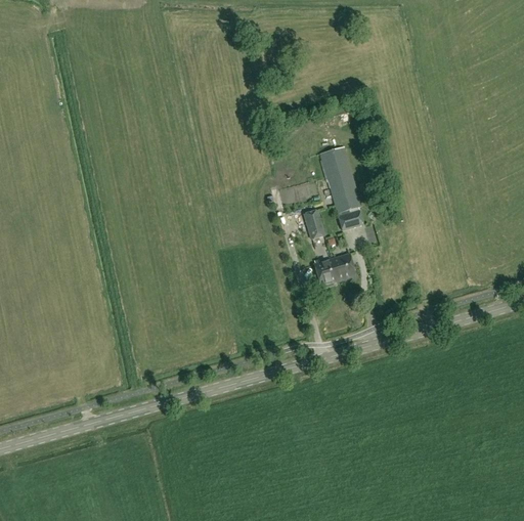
[(326,116),(356,109),(355,103),(325,111),(326,116)]
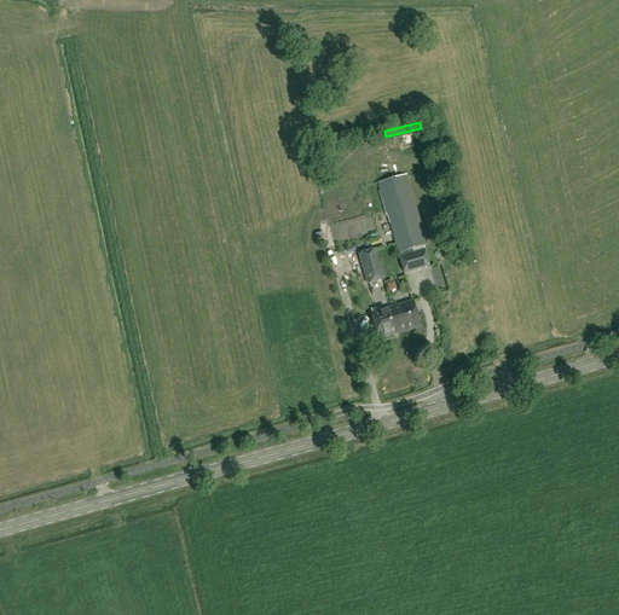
[(391,231),(395,250),(401,249),(403,253),(414,250),(412,247),(427,242),(406,172),(379,180),(393,231),(391,231)]
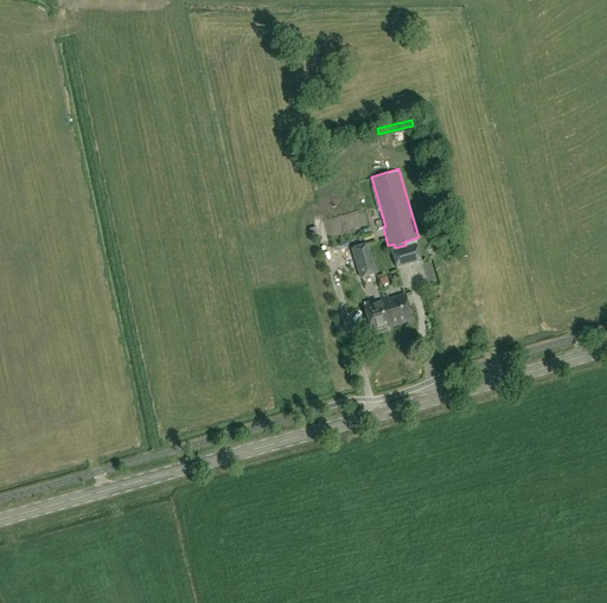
[(355,224),(366,222),(365,213),(353,216),(355,224)]
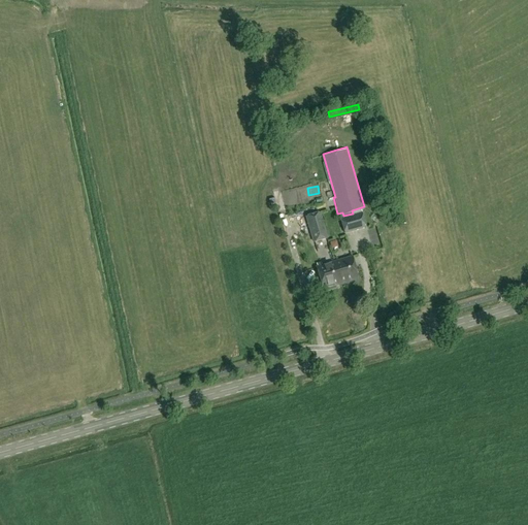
[(324,224),(320,209),(305,214),(312,239),(328,235),(326,230),(332,229),(330,223),(324,224)]
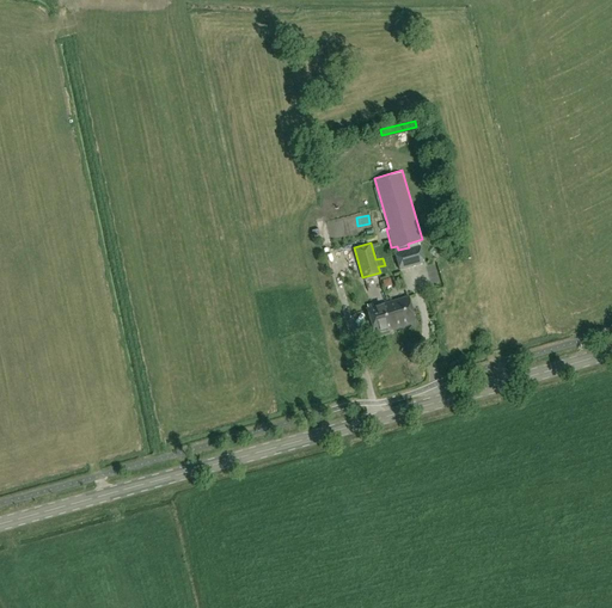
[(395,265),(422,257),(418,245),(391,253),(395,265)]
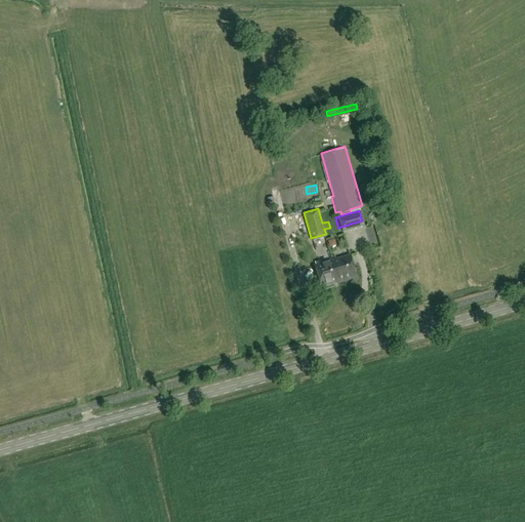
[(332,258),(338,279),(356,274),(350,253),(332,258)]
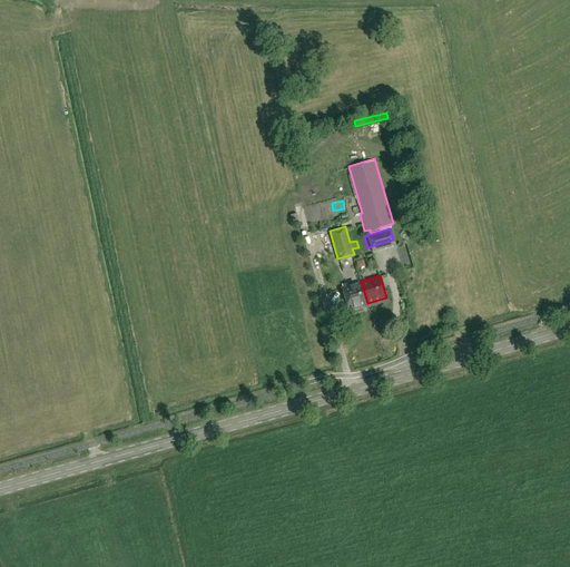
[(349,309),(367,303),(361,281),(342,286),(349,309)]
